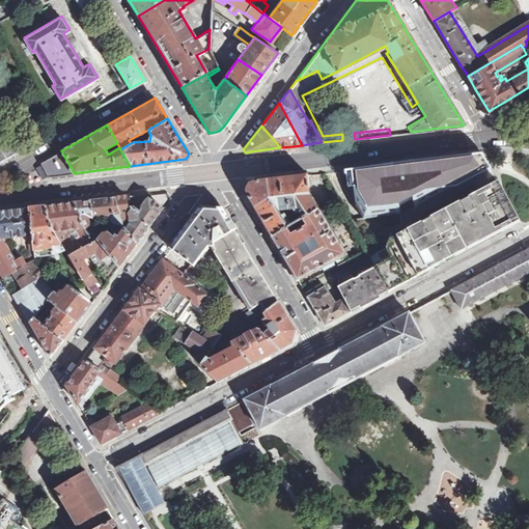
[(0,161),(15,152),(5,139),(0,141),(0,161)]
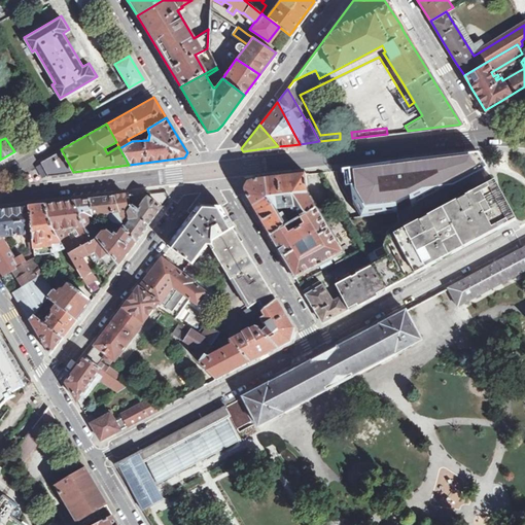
[(46,175),(73,172),(61,149),(39,161),(46,175)]
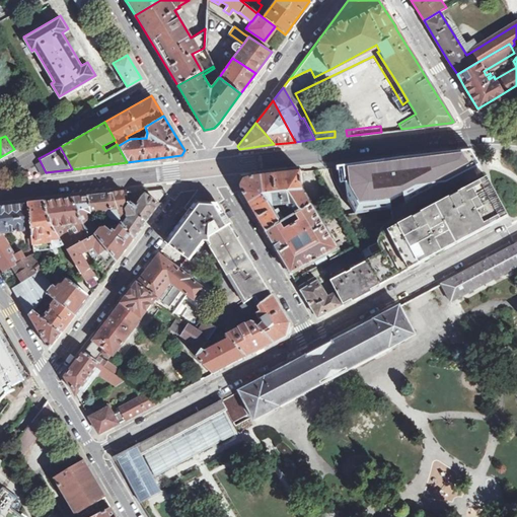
[(383,164),(383,159),(337,165),(337,169),(338,169),(338,165),(343,165),(347,200),(354,212),(390,207),(389,199),(403,192),(404,202),(477,163),(469,149),(398,157),(398,162),(383,164)]
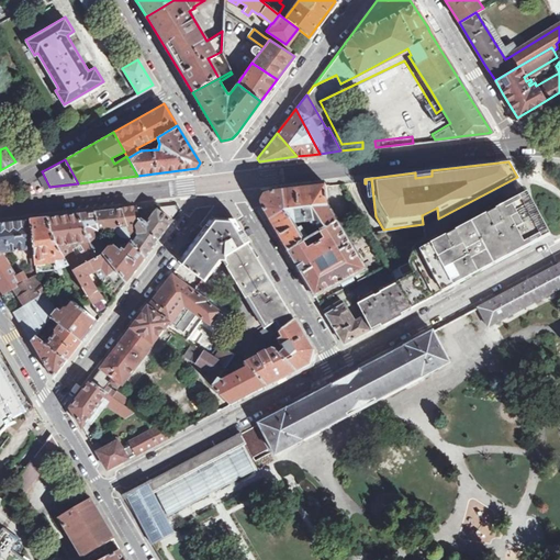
[(318,231),(336,220),(327,205),(324,182),(271,189),(262,192),(258,200),(261,208),(286,249),(308,236),(305,233),(306,232),(305,228),(303,228),(301,228),(300,226),(297,228),(293,223),(310,221),(312,225),(314,224),(318,231)]
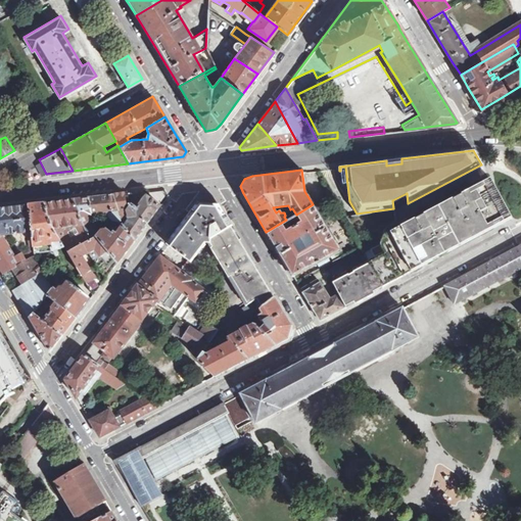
[(367,261),(382,285),(511,217),(505,205),(489,177),(452,198),(450,194),(442,196),(435,199),(429,203),(421,209),(423,212),(407,222),(405,225),(396,222),(382,229),(379,242),(362,251),(367,261)]
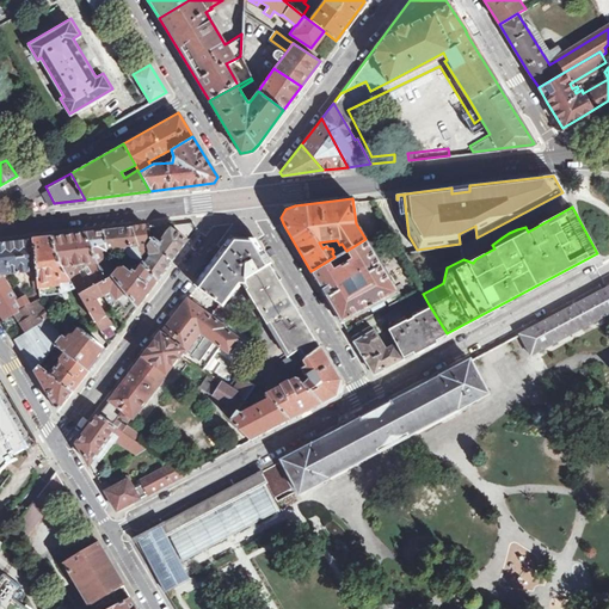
[(142,260),(155,280),(166,265),(185,239),(162,222),(157,223),(157,225),(158,225),(158,227),(155,229),(149,225),(149,223),(131,226),(142,260)]
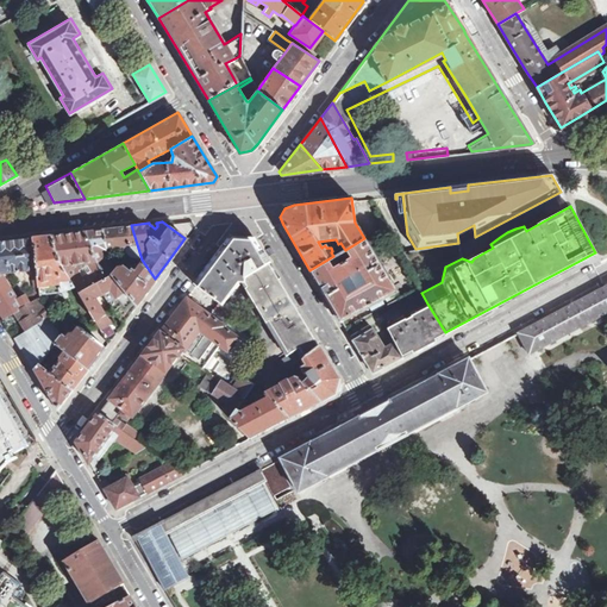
[(142,260),(131,225),(102,229),(105,246),(121,244),(124,249),(126,252),(130,255),(135,256),(137,258),(139,261),(142,260)]
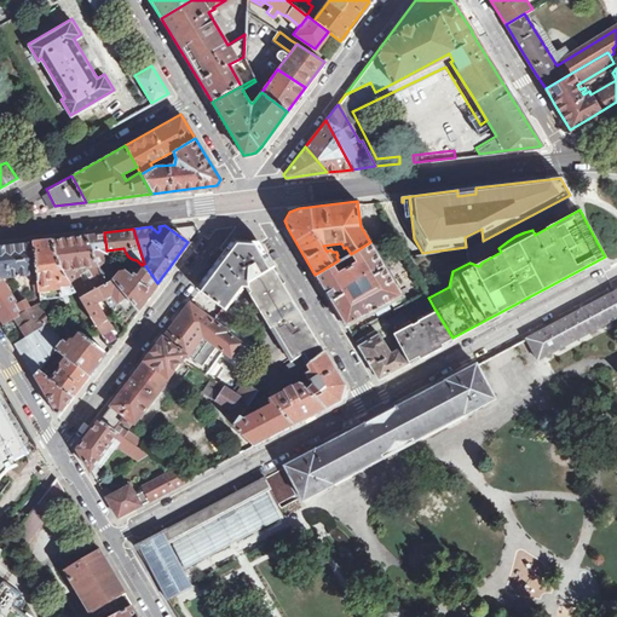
[(87,235),(104,282),(111,278),(113,277),(102,252),(107,251),(104,232),(87,235)]
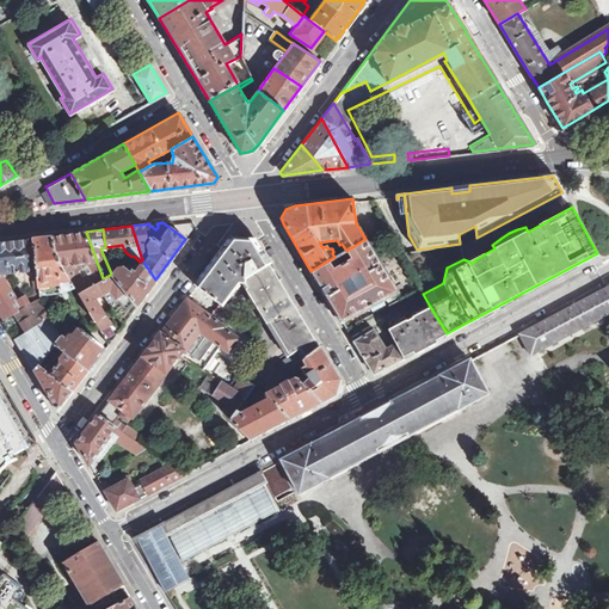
[(53,235),(74,287),(78,293),(94,283),(103,278),(86,232),(53,235)]
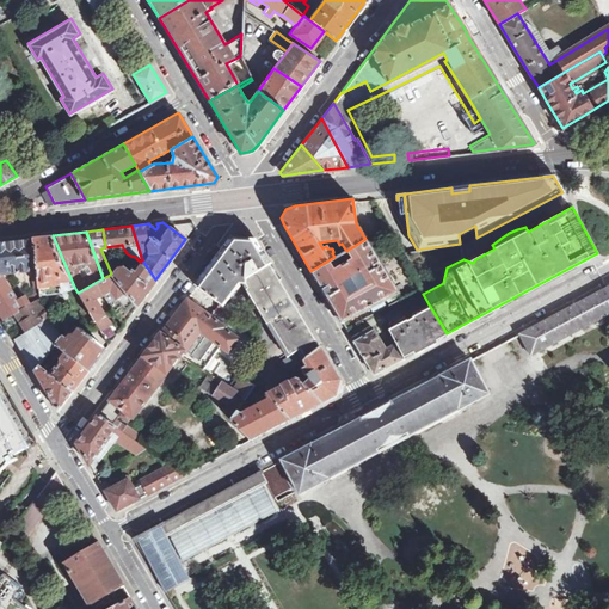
[(32,238),(36,269),(37,283),(55,281),(59,291),(62,295),(66,294),(63,290),(74,287),(53,235),(32,238)]
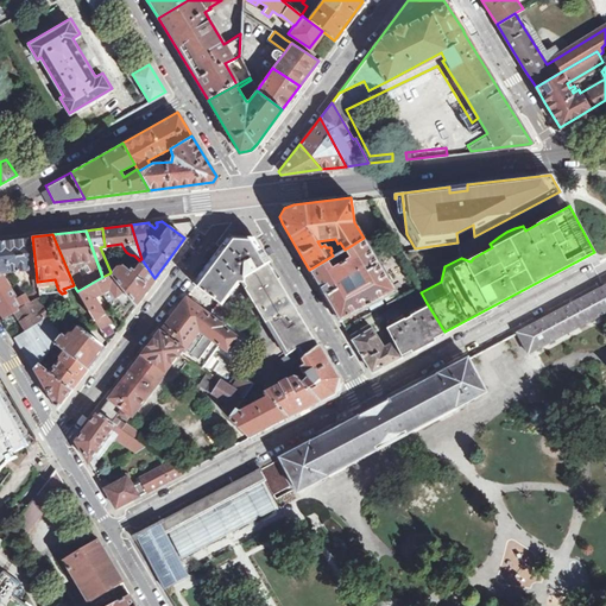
[(220,303),(233,288),(231,285),(235,281),(240,281),(264,321),(267,320),(292,304),(291,302),(289,303),(288,301),(286,298),(288,297),(252,235),(231,234),(215,257),(218,258),(215,262),(213,264),(210,262),(194,284),(220,303)]
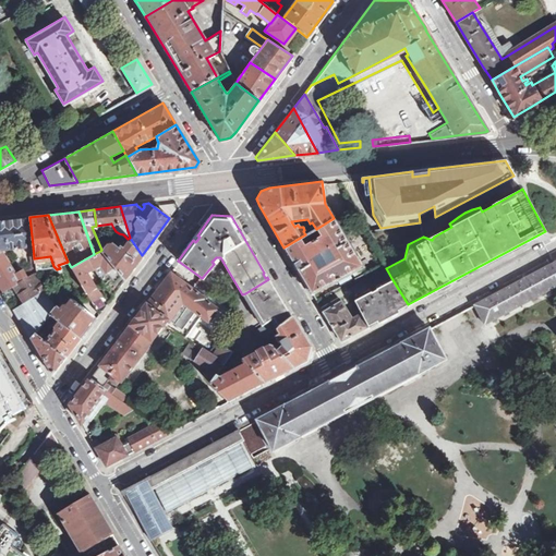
[(12,283),(26,276),(23,268),(15,273),(1,249),(33,245),(29,217),(0,221),(0,286),(2,290),(12,283)]
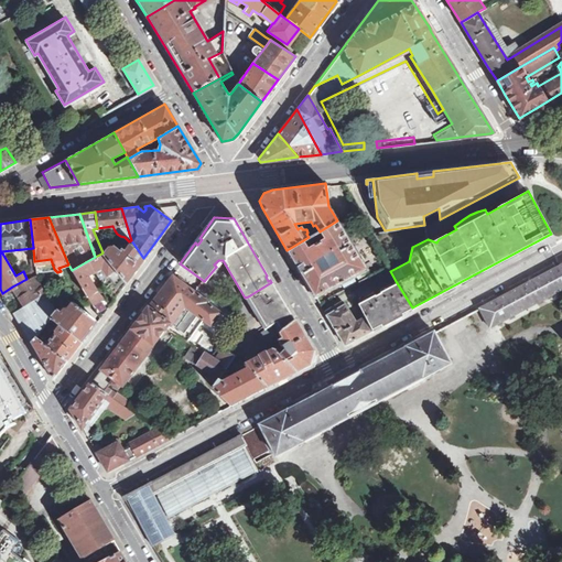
[(315,296),(366,269),(337,220),(320,231),(309,237),(287,250),(315,296)]
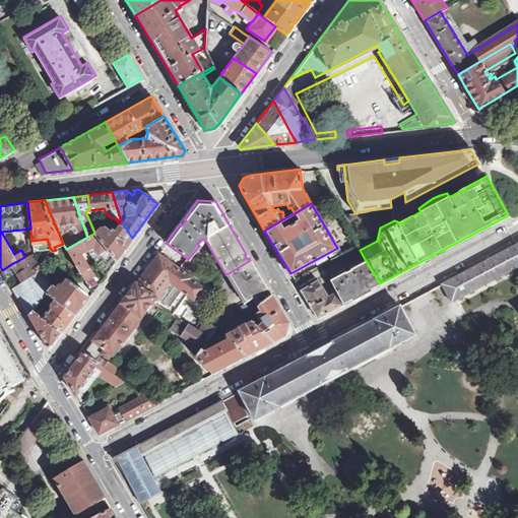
[(93,234),(115,260),(132,238),(121,221),(115,231),(113,229),(111,231),(105,225),(100,227),(94,233),(93,234)]
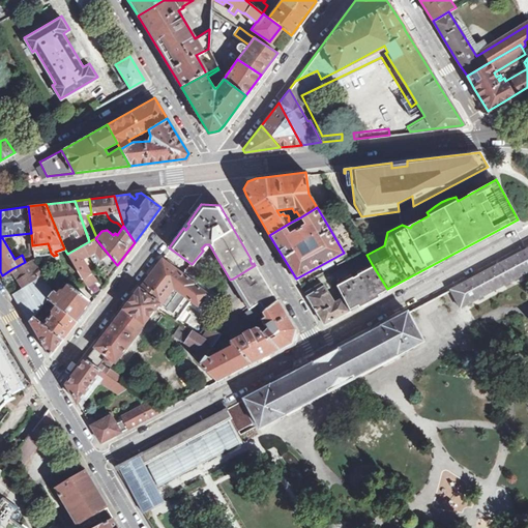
[(89,241),(82,245),(88,255),(90,260),(106,280),(117,265),(95,238),(89,241)]
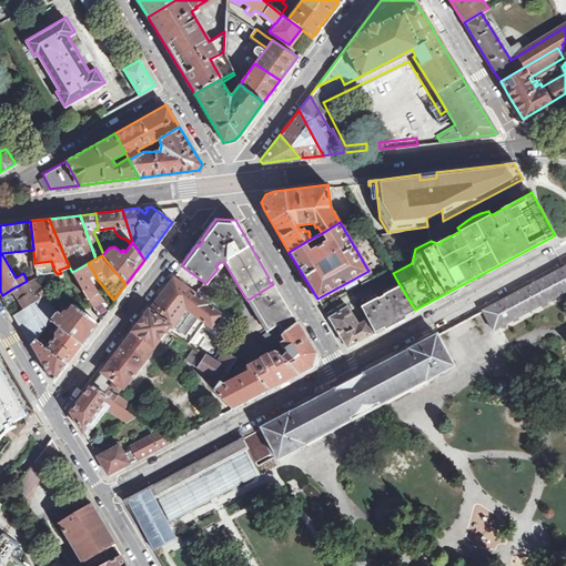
[(88,276),(94,273),(88,263),(72,272),(100,317),(103,313),(93,294),(97,292),(88,276)]
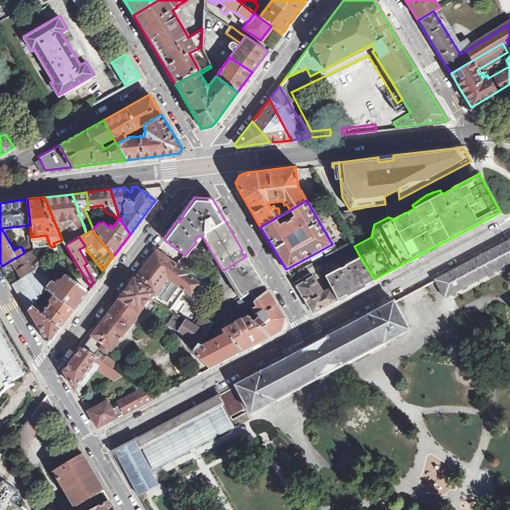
[(509,237),(434,279),(439,287),(443,296),(509,260),(509,237)]
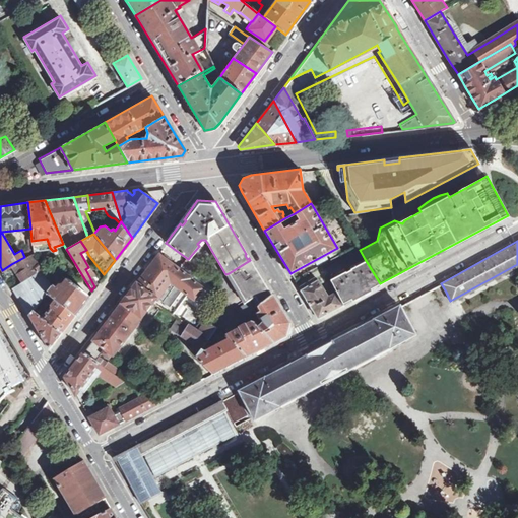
[(131,287),(152,301),(155,296),(170,307),(182,290),(193,299),(202,286),(190,277),(191,276),(158,253),(151,262),(131,287)]
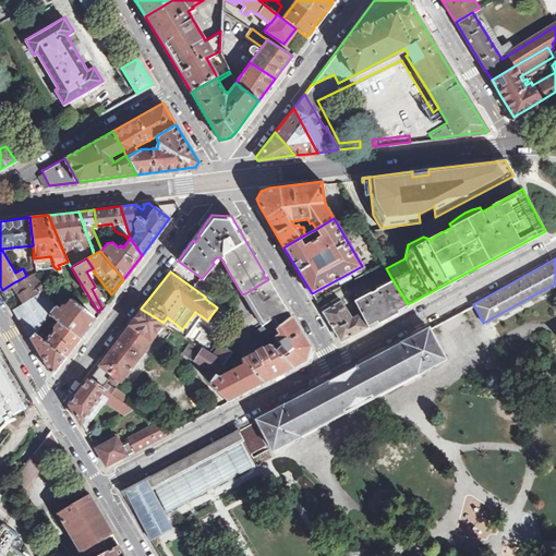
[(23,301),(44,289),(33,273),(26,276),(12,283),(23,301)]
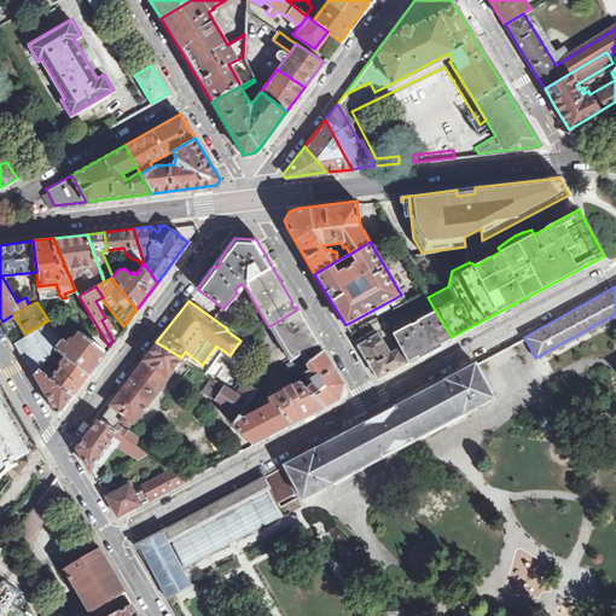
[(234,327),(237,318),(224,308),(218,314),(234,327)]
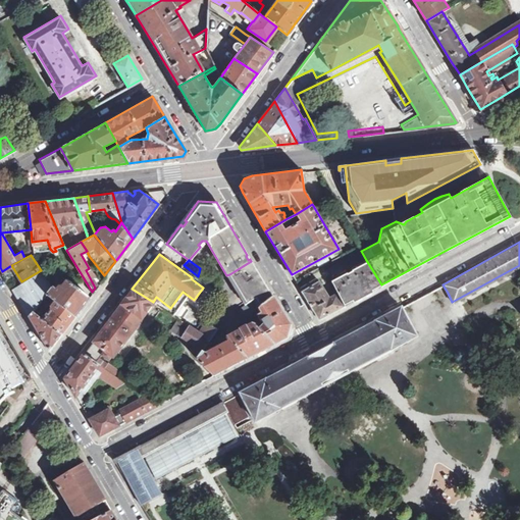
[(330,279),(344,305),(381,284),(366,260),(351,268),(352,270),(347,273),(346,271),(330,279)]
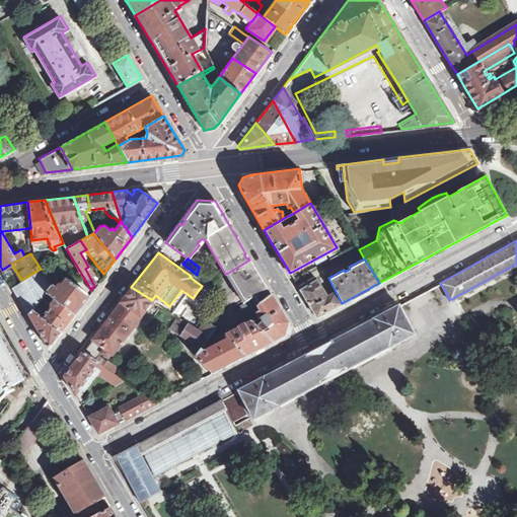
[(270,293),(249,260),(228,273),(244,300),(255,293),(261,301),(270,293)]
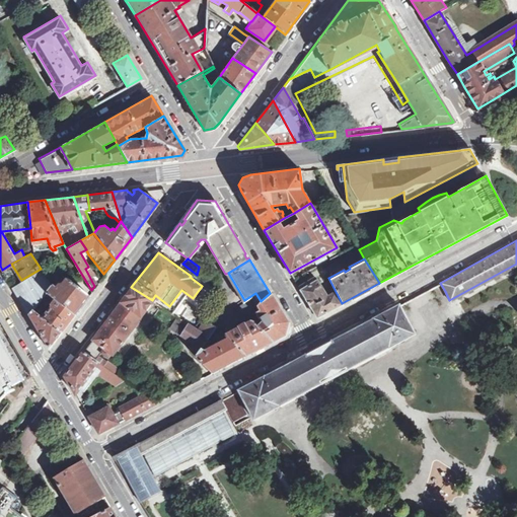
[(197,275),(202,279),(207,273),(199,267),(197,275)]
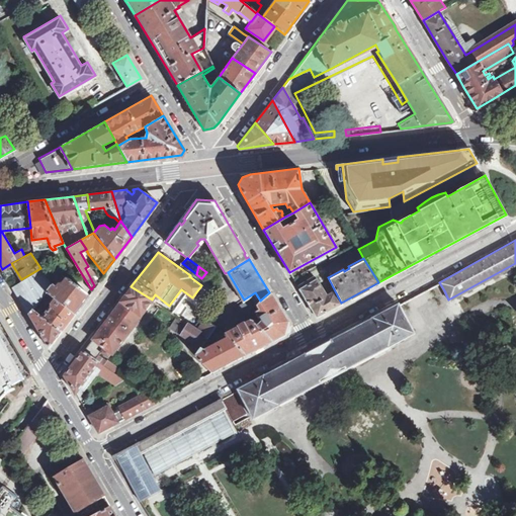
[(45,292),(50,284),(40,268),(21,279),(11,285),(28,314),(31,309),(45,292)]
